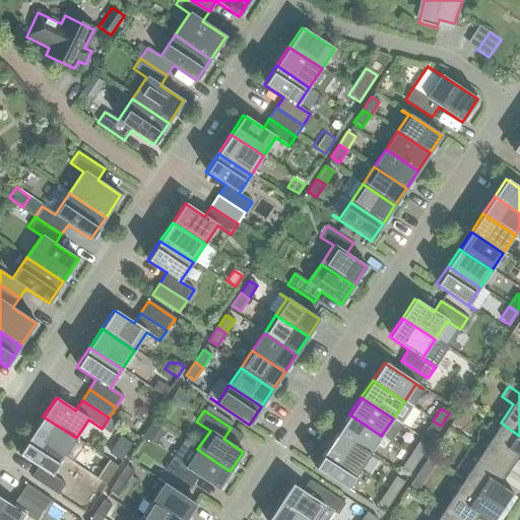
[(349,414),(337,433),(370,454),(381,436),(349,414)]
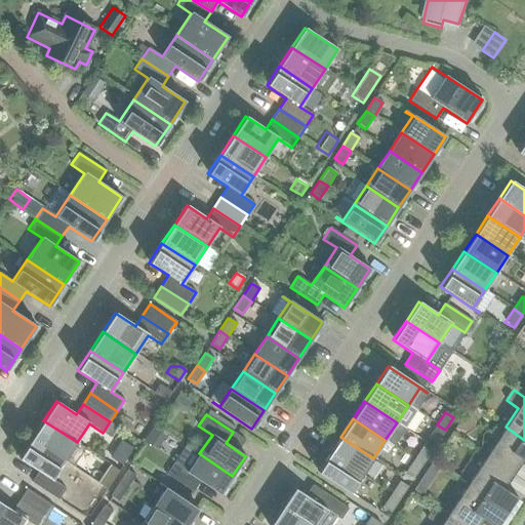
[(43,420),(31,440),(64,461),(77,442),(43,420)]
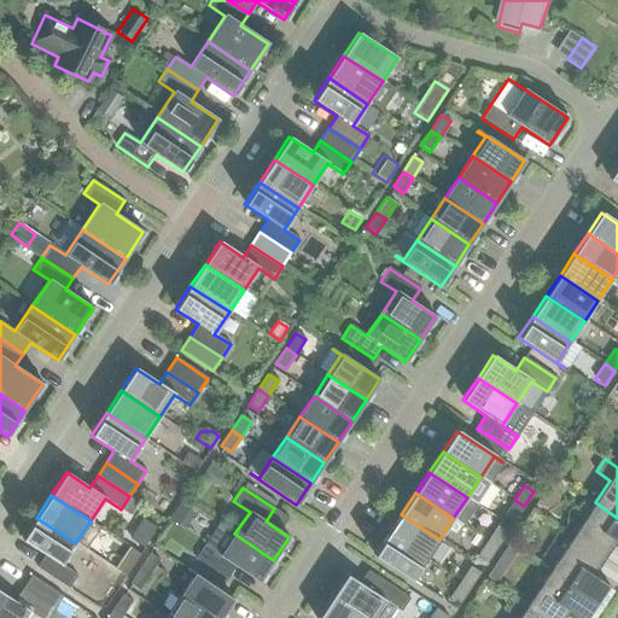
[(138,502),(129,496),(121,509),(129,516),(138,502)]
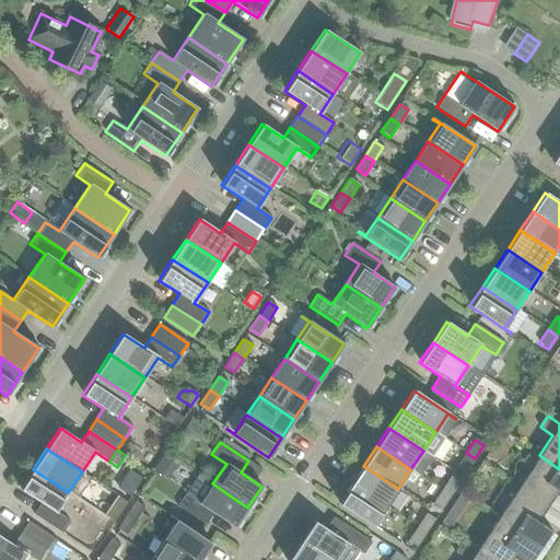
[(466,473),(475,458),(466,453),(456,467),(466,473)]
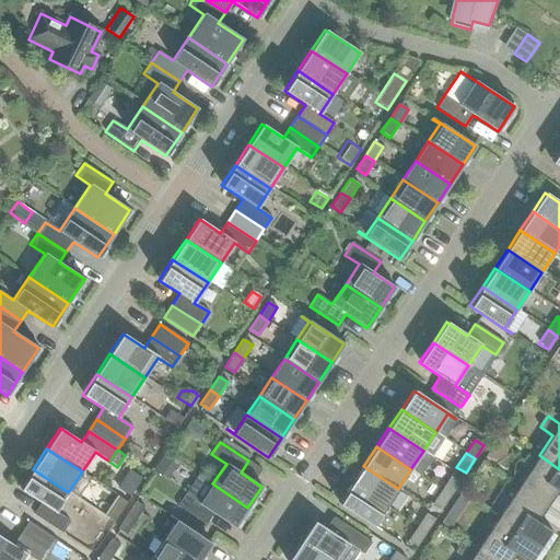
[(559,469),(539,455),(518,487),(546,505),(556,490),(559,492),(559,469)]
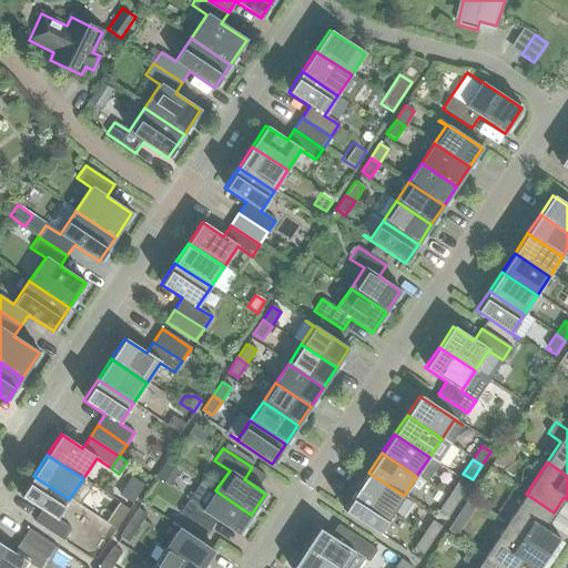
[(368,473),(356,492),(391,515),(404,496),(368,473)]
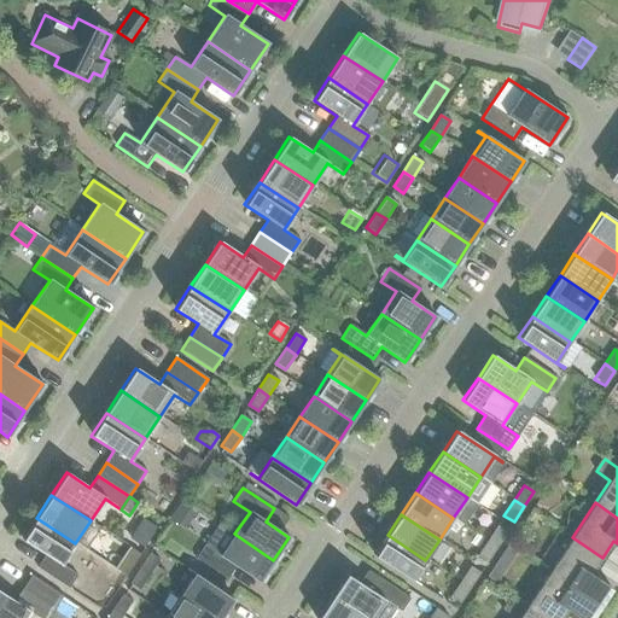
[(45,555),(36,567),(68,589),(77,576),(60,565),(75,543),(36,518),(22,540),(45,555)]
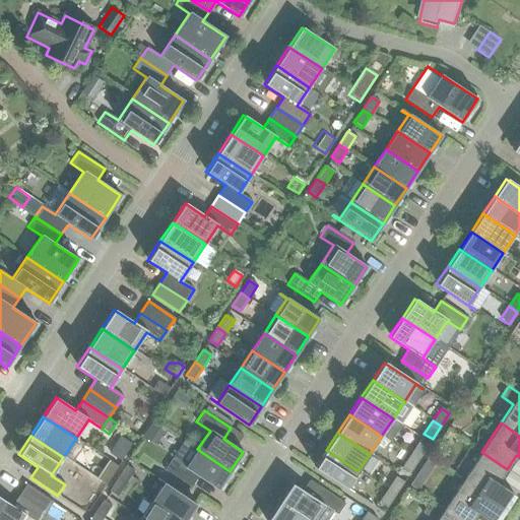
[(418,443),(409,455),(417,460),(427,448),(418,443)]
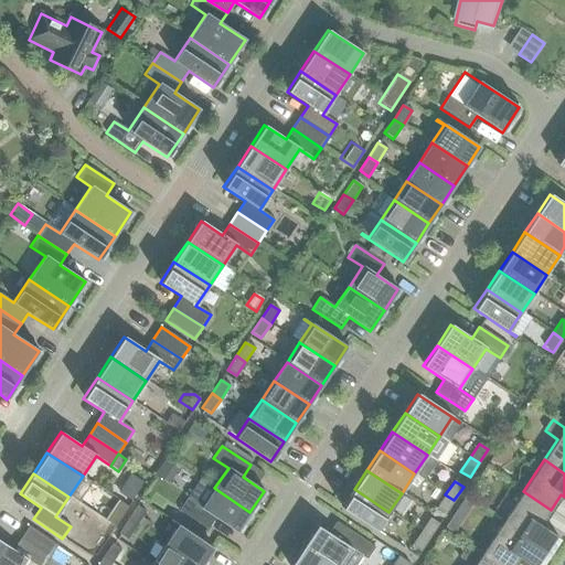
[(236,532),(249,512),(214,488),(201,508),(187,499),(179,511),(208,530),(215,519),(236,532)]
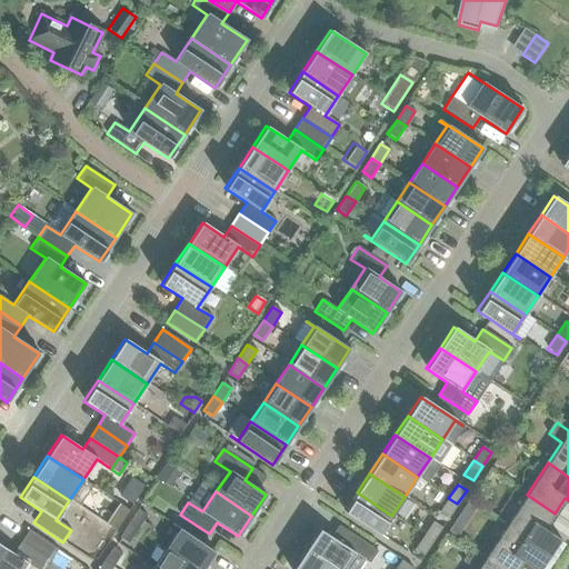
[(343,511),(386,540),(387,539),(379,535),(391,516),(357,492),(343,511)]
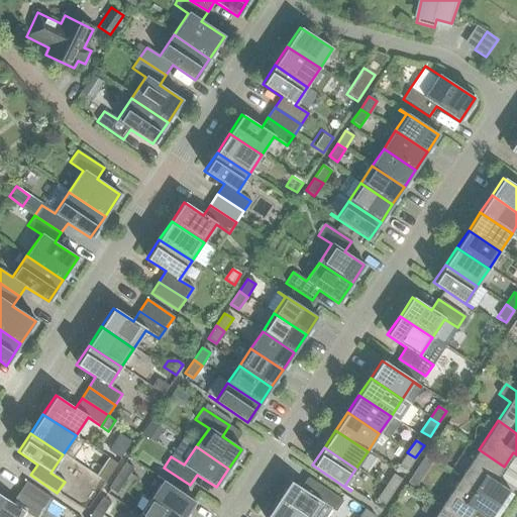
[(504,467),(479,449),(458,479),(500,506),(510,491),(495,481),(504,467)]
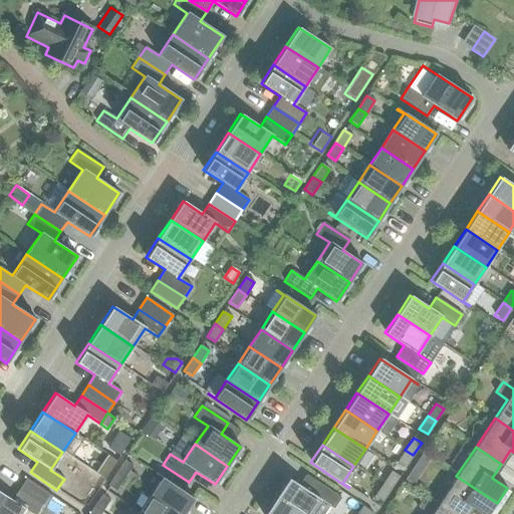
[(405,468),(413,455),(405,450),(397,463),(405,468)]
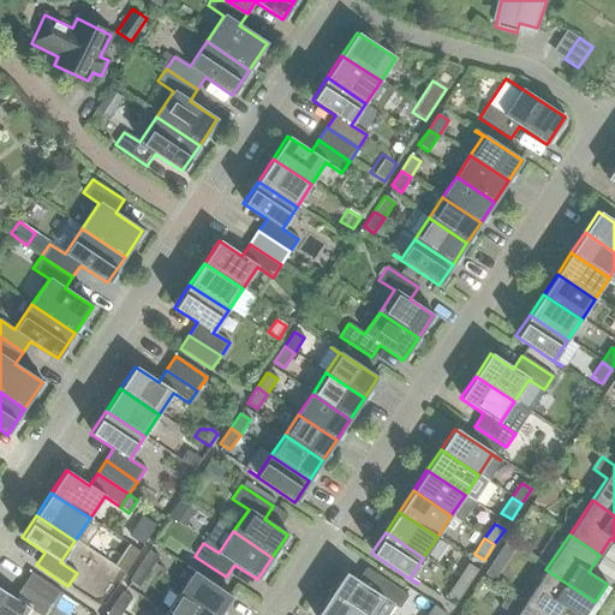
[(503,545),(484,574),(494,580),(513,551),(503,545)]
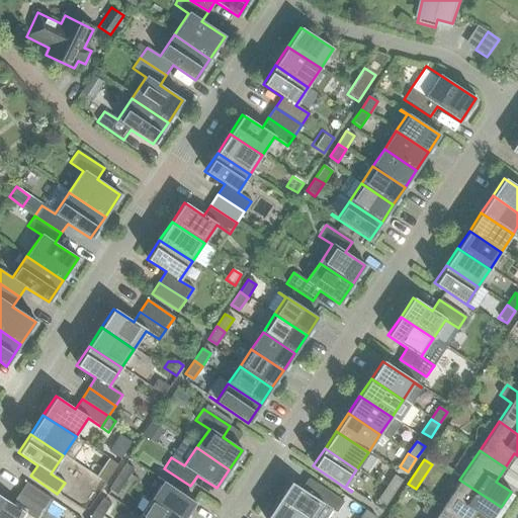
[(125,464),(116,477),(124,483),(134,469),(125,464)]
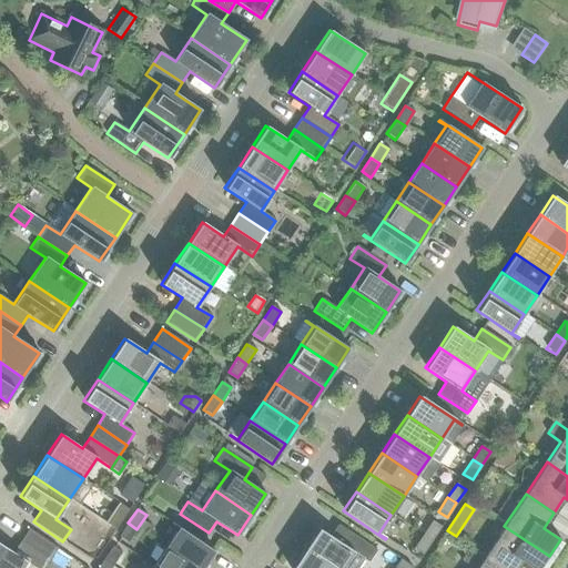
[(432,520),(423,535),(432,540),(440,527),(432,520)]
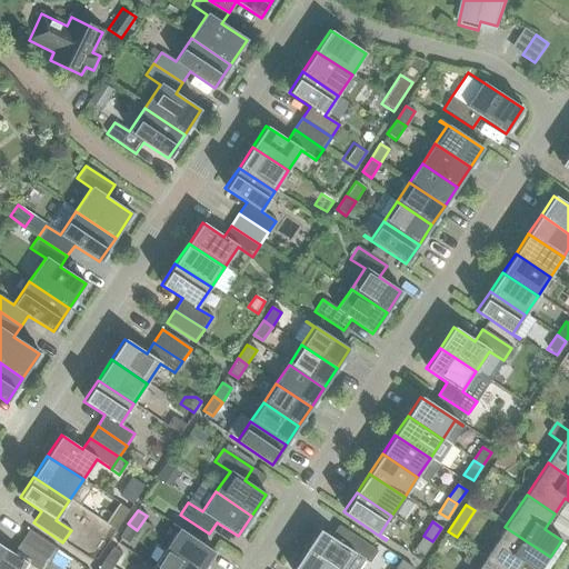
[(137,530),(128,523),(119,538),(128,543),(137,530)]
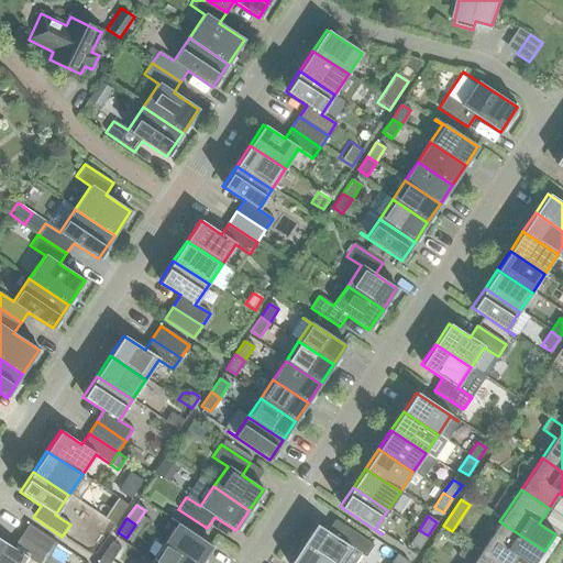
[(196,562),(200,562),(212,547),(170,518),(169,519),(177,523),(165,542),(196,562)]
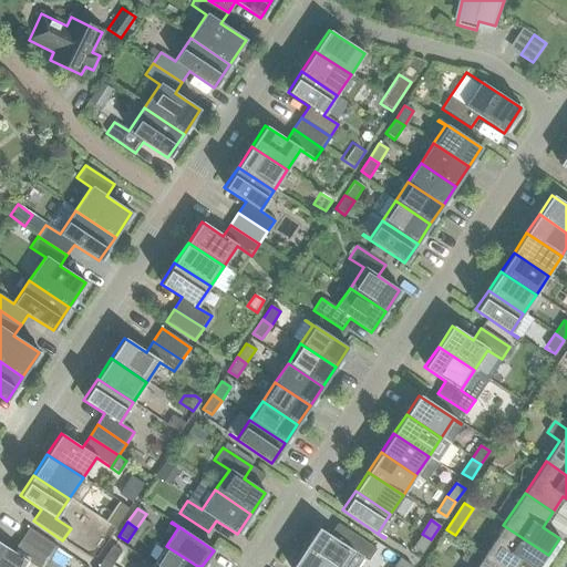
[(368,562),(375,549),(347,531),(337,524),(329,535),(318,528),(303,548),(331,566),(356,566),(362,558),(368,562)]
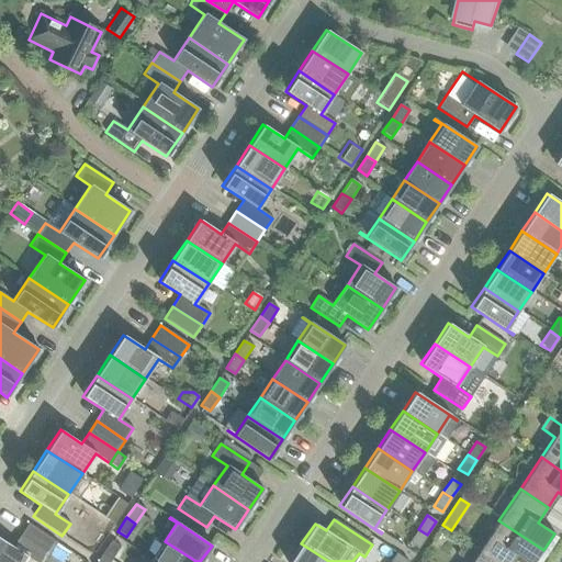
[(498,520),(478,552),(492,561),(510,561),(516,555),(525,561),(535,561),(543,550),(498,520)]
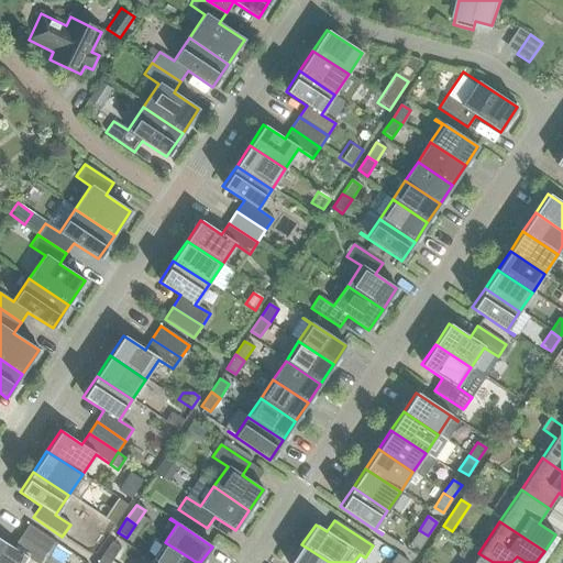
[(57,543),(29,525),(20,537),(50,556),(57,543)]
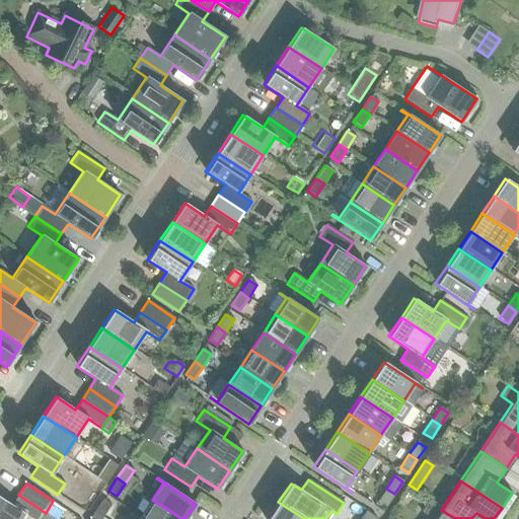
[(386,507),(394,494),(386,489),(377,502),(386,507)]
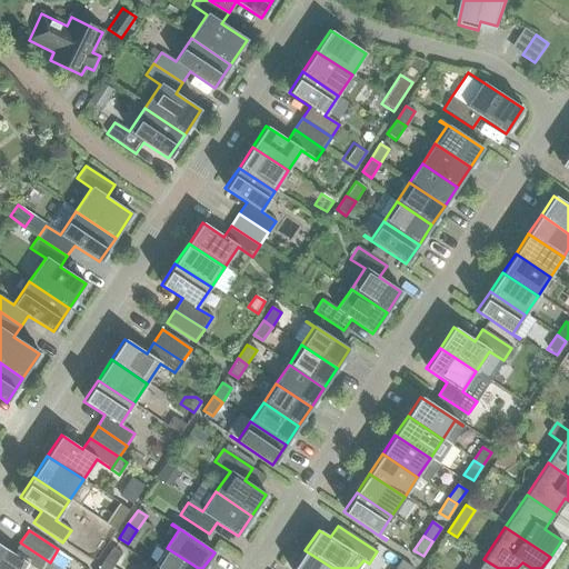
[(50,562),(20,542),(13,553),(0,545),(0,568),(23,568),(27,563),(35,568),(45,568),(48,565),(50,562)]
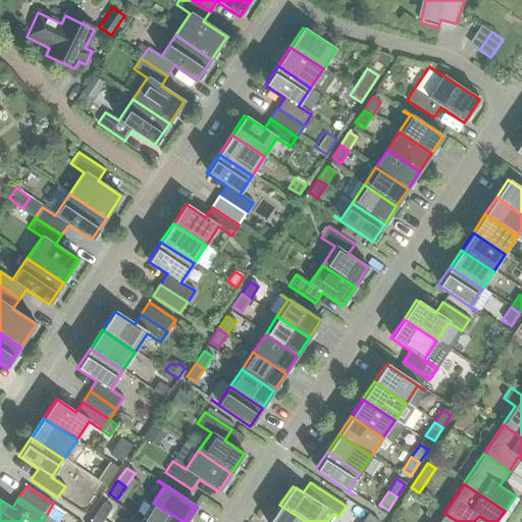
[(103,503),(95,515),(103,521),(111,508),(103,503)]
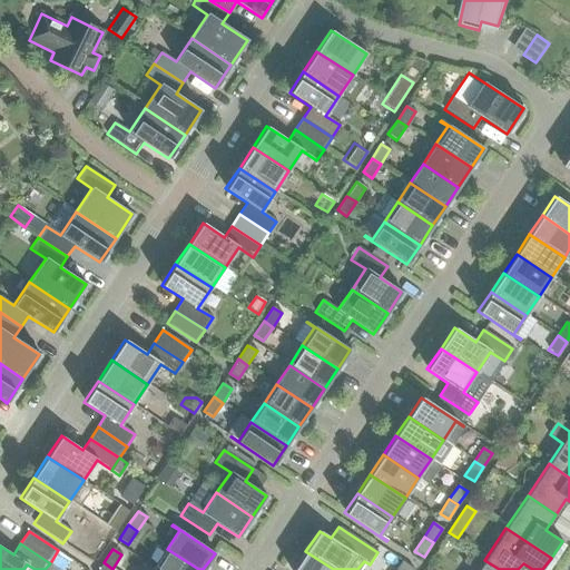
[(198,569),(167,549),(154,568),(156,569),(198,569)]
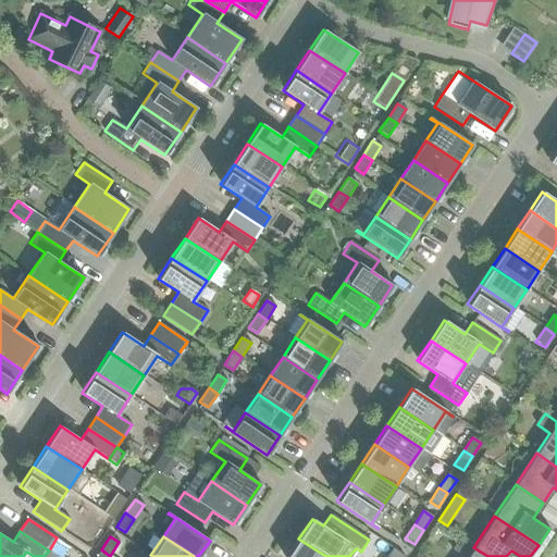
[(57,537),(49,551),(47,553),(53,556),(61,556),(69,546),(57,537)]
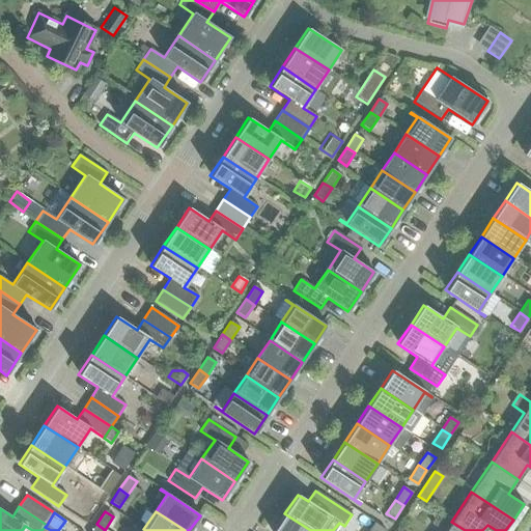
[(310,530),(284,513),(273,530),(310,530)]
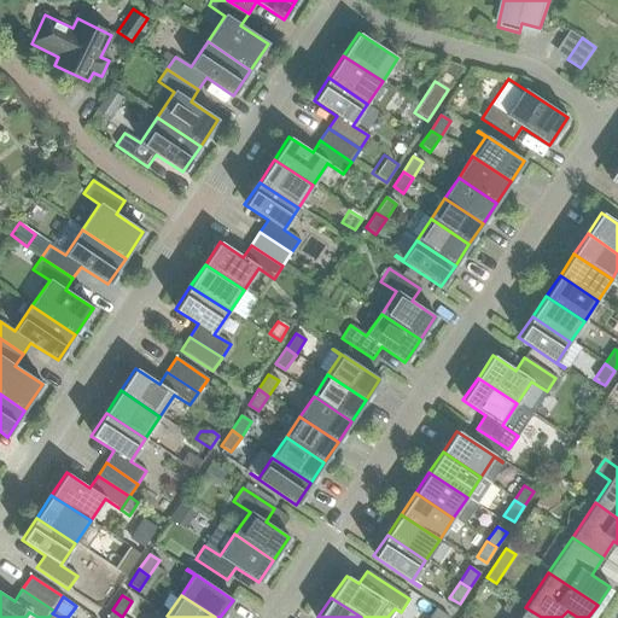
[(512,617),(541,617),(525,607),(511,598),(501,611),(512,617)]
